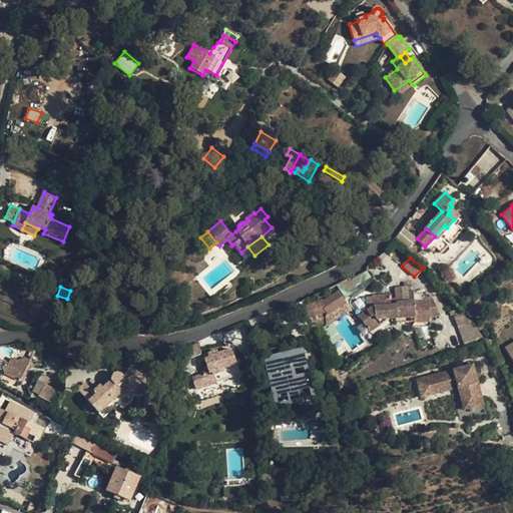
[(430,322),(430,317),(440,316),(434,302),(433,300),(431,298),(428,296),(417,290),(409,290),(410,303),(397,304),(397,305),(391,306),(391,300),(390,296),(373,297),(374,307),(366,312),(359,316),(364,323),(370,332),(389,319),(395,319),(416,318),(416,322),(430,322)]
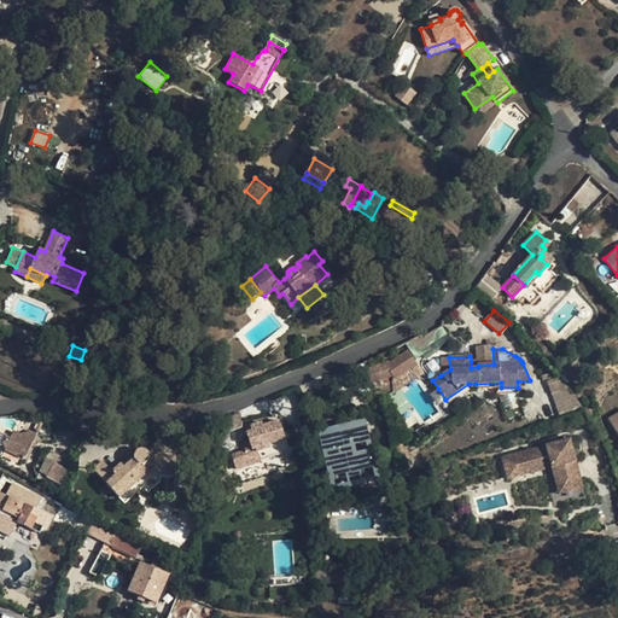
[(493,349),(477,351),(477,360),(478,366),(494,365),(493,349)]
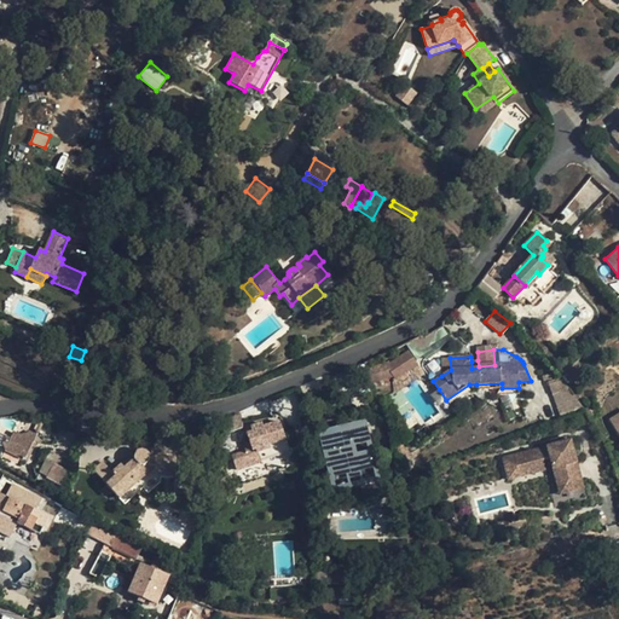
[(81,360),(91,364),(93,353),(85,351),(81,360)]
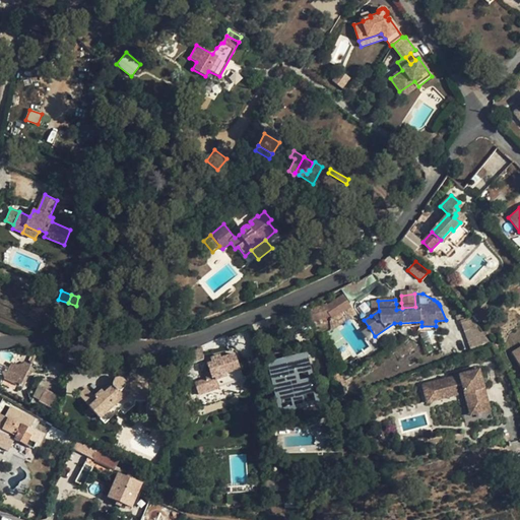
[(350,306),(342,295),(327,305),(331,317),(332,319),(350,306)]
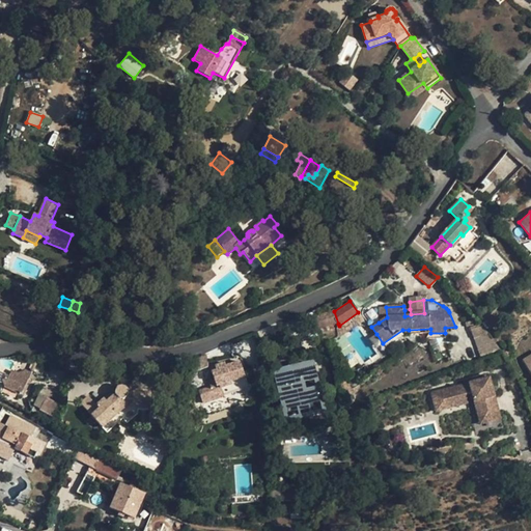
[(386,307),(378,307),(379,323),(387,317),(386,307)]
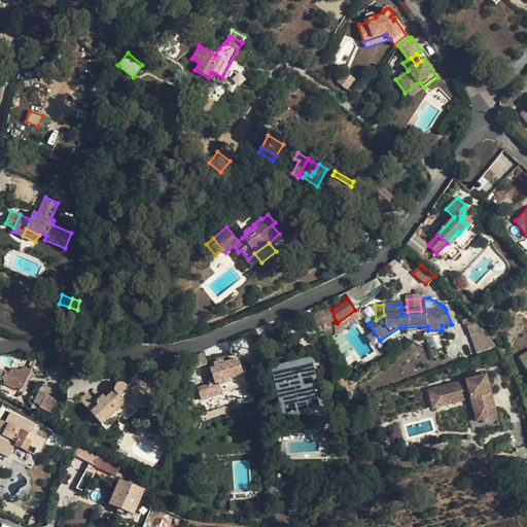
[(336,321),(331,309),(312,314),(316,327),(336,321)]
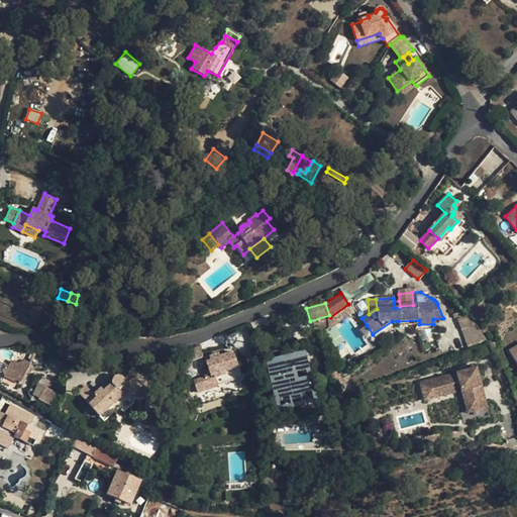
[(353,311),(348,304),(330,317),(328,318),(328,328),(353,311)]
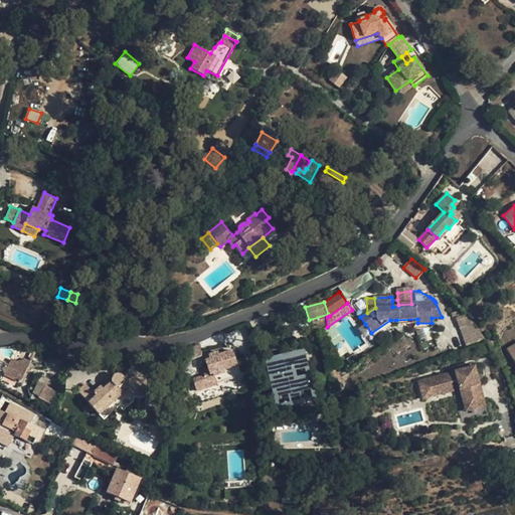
[(456,318),(466,346),(483,337),(473,323),(466,313),(456,318)]
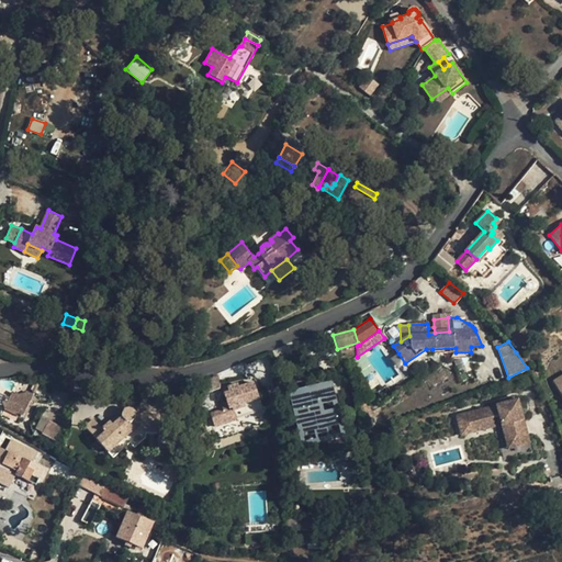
[(405,363),(398,353),(391,358),(397,368),(405,363)]
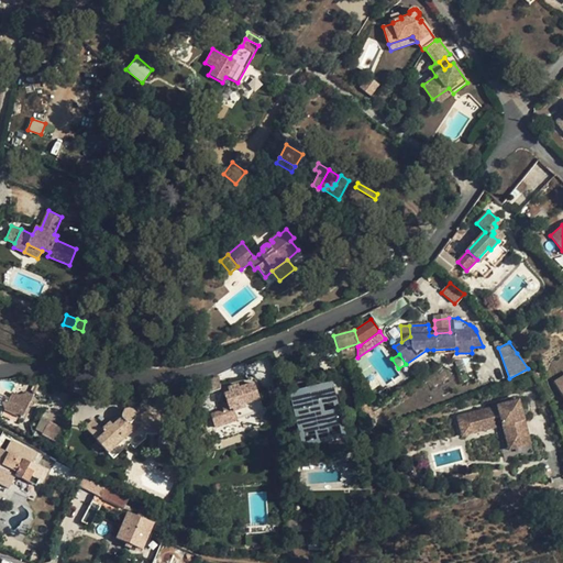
[(220,388),(219,376),(207,382),(208,393),(220,388)]
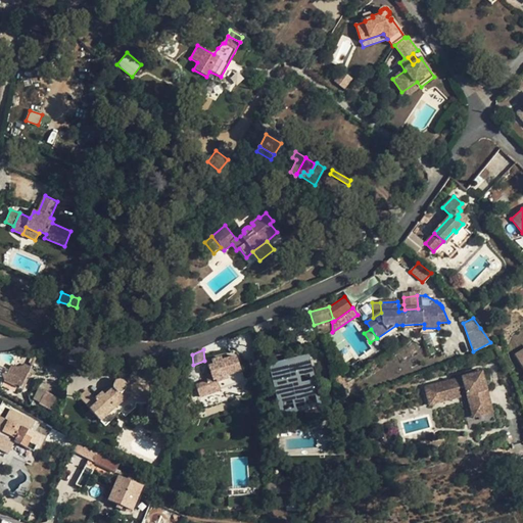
[(196,385),(200,397),(221,390),(221,389),(235,384),(232,374),(242,371),(236,355),(223,360),(222,357),(207,362),(210,373),(205,375),(206,381),(196,385)]
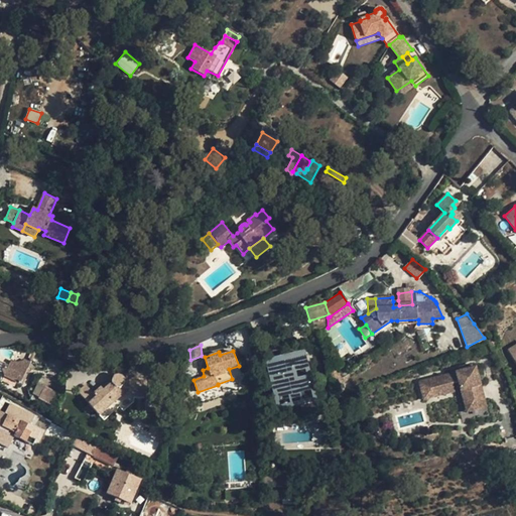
[(302,353),(267,360),(275,394),(280,393),(286,392),(286,395),(297,393),(297,389),(308,387),(305,376),(294,378),(292,368),(304,366),(302,353)]
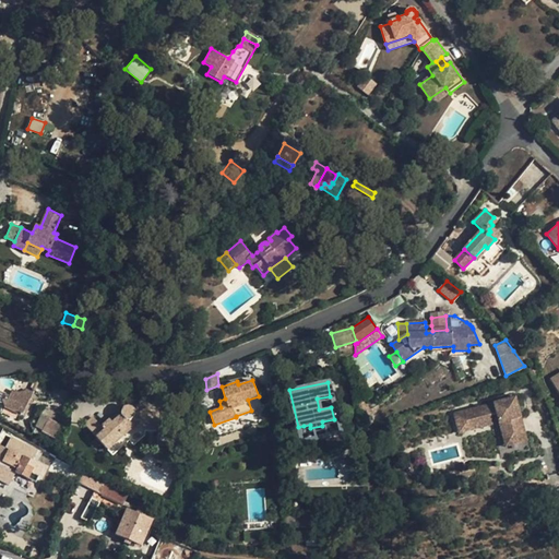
[(0,384),(0,404),(23,415),(33,393),(26,391),(25,392),(23,396),(18,393),(0,384)]
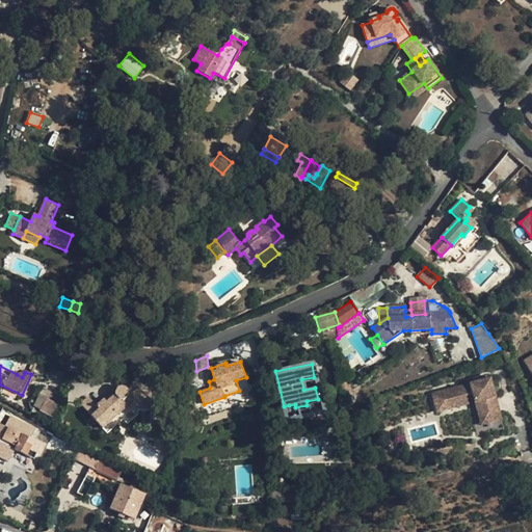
[(474,382),(442,391),(447,409),(469,403),(467,395),(477,393),(479,400),(475,401),(480,419),(500,414),(490,378),(486,379),(474,382)]
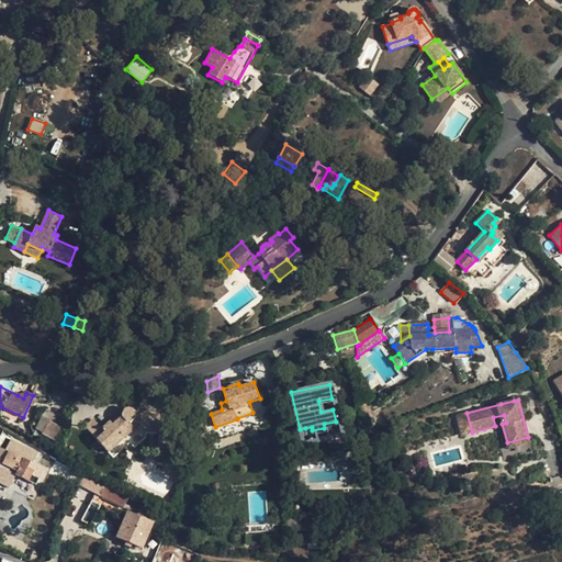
[(366,429),(377,426),(370,407),(359,411),(366,429)]
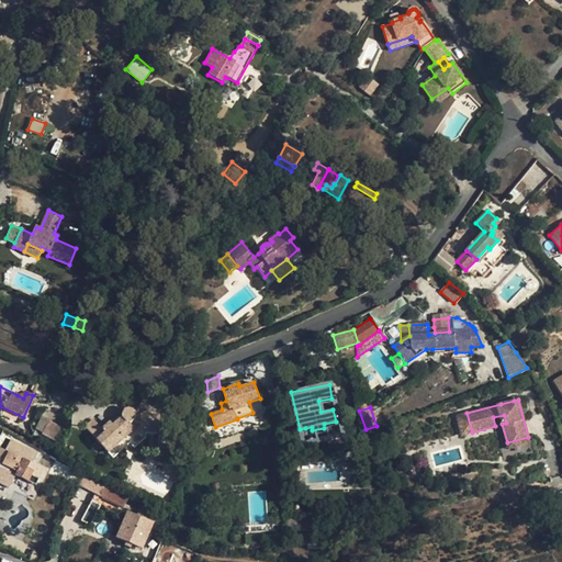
[(93,418),(85,427),(113,458),(130,444),(134,448),(146,438),(146,431),(159,431),(159,414),(135,413),(134,412),(132,411),(130,409),(128,409),(126,411),(125,412),(124,413),(123,416),(122,417),(105,433),(93,418)]
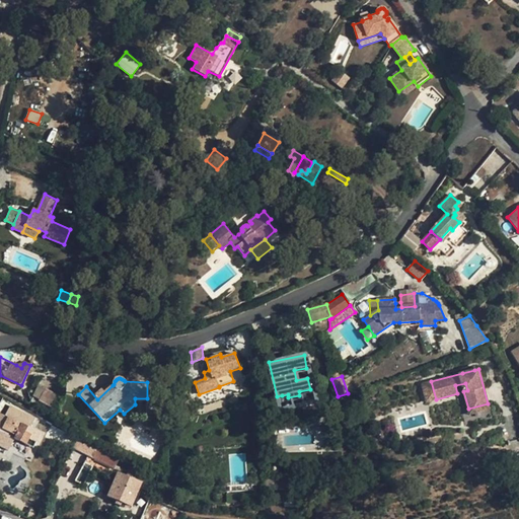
[(436,399),(431,381),(422,384),(427,402),(436,399)]
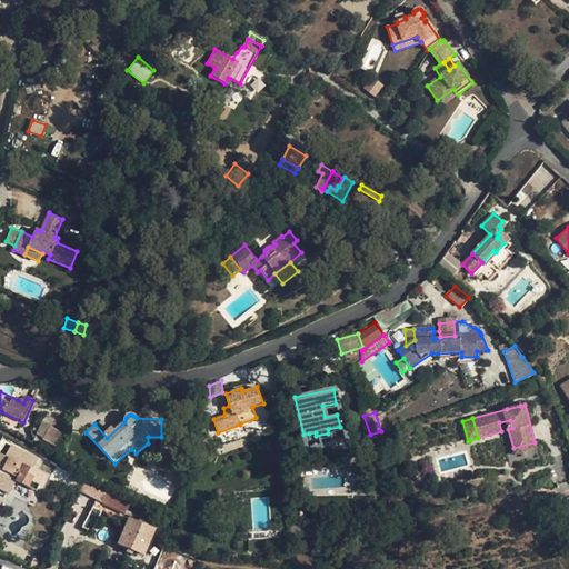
[(62,433),(50,427),(43,439),(56,446),(62,433)]
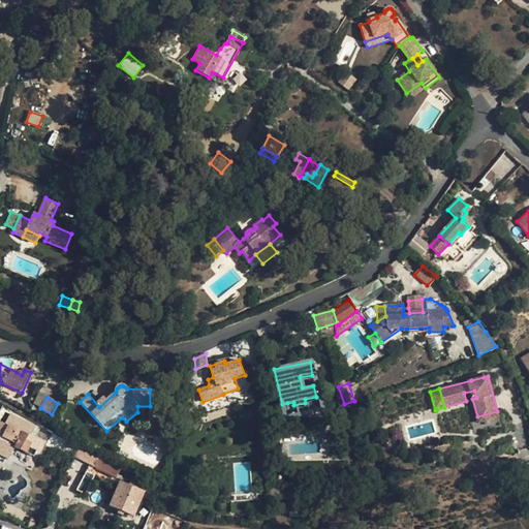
[(12,409),(10,413),(19,418),(22,414),(12,409)]
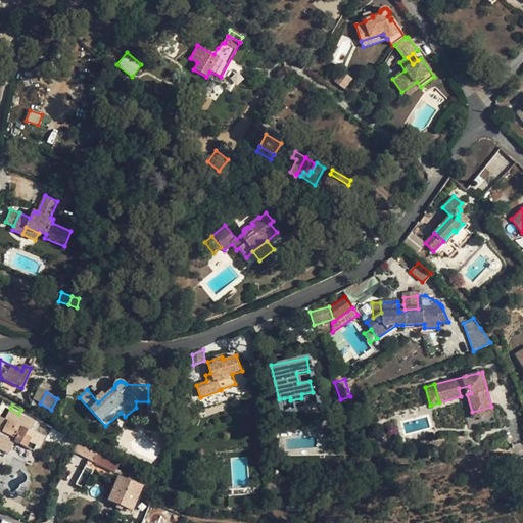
[(473,418),(493,413),(491,407),(472,412),(473,418)]
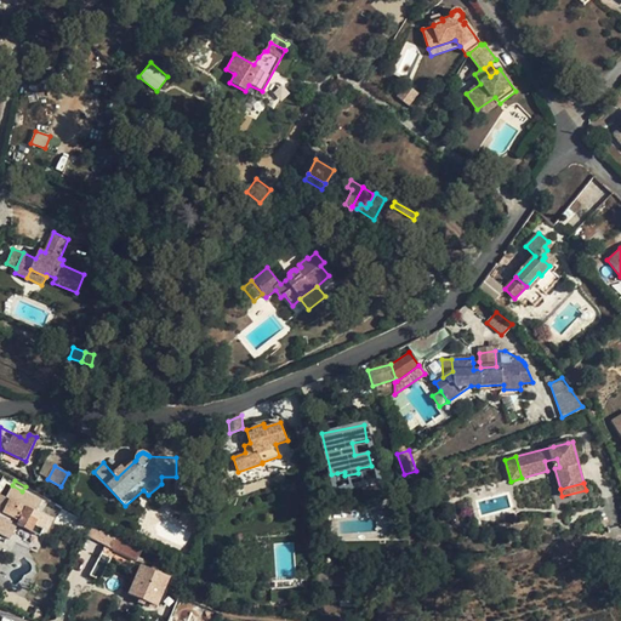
[(39,501),(22,494),(15,490),(10,499),(34,511),(39,501)]
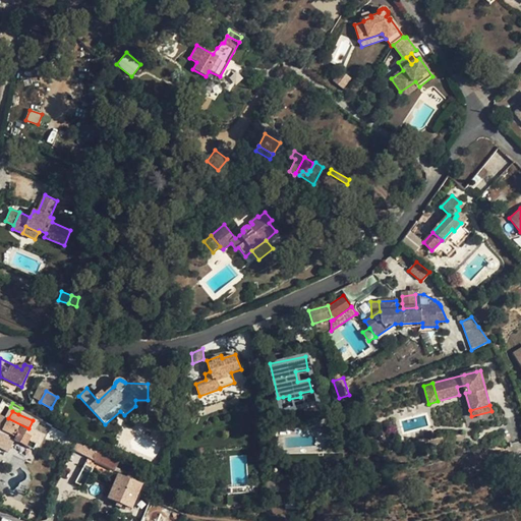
[(0,447),(8,451),(14,440),(26,447),(32,437),(26,433),(29,428),(8,418),(4,427),(2,427),(0,429),(0,447)]
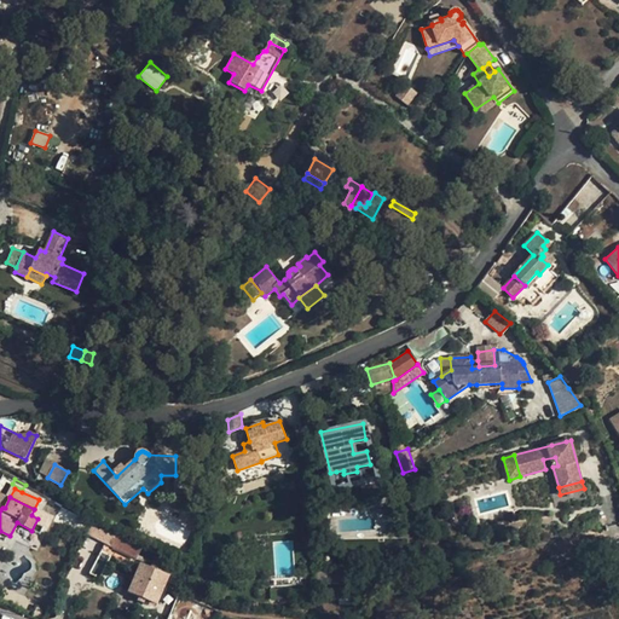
[(45,515),(34,509),(32,515),(38,519),(41,521),(45,515)]
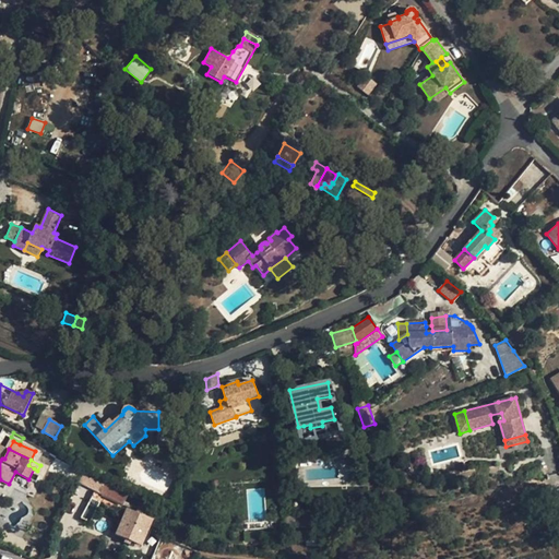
[(82,472),(61,461),(57,470),(78,480),(82,472)]
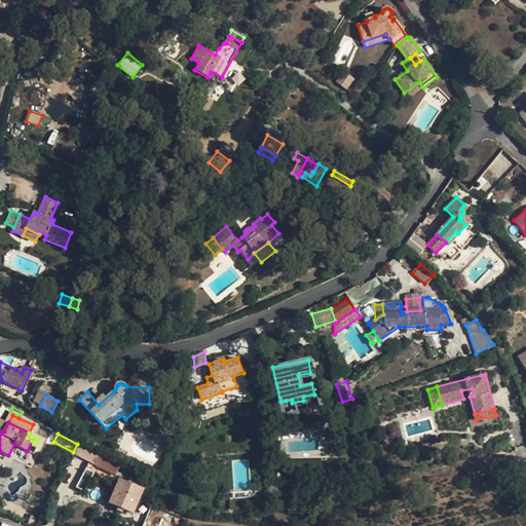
[(119,463),(77,444),(73,452),(92,461),(102,466),(115,473),(119,463)]
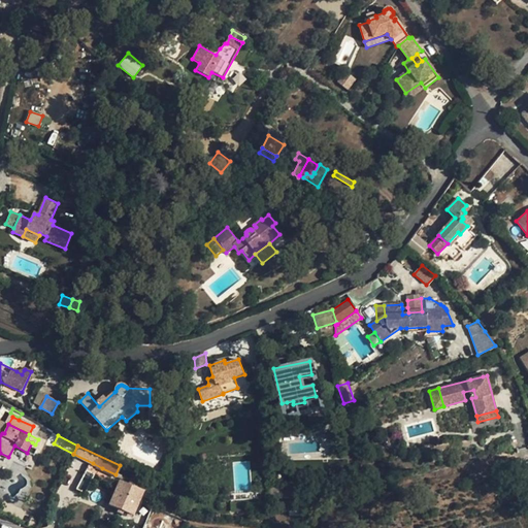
[(144,491),(120,481),(109,505),(134,516),(144,491)]
